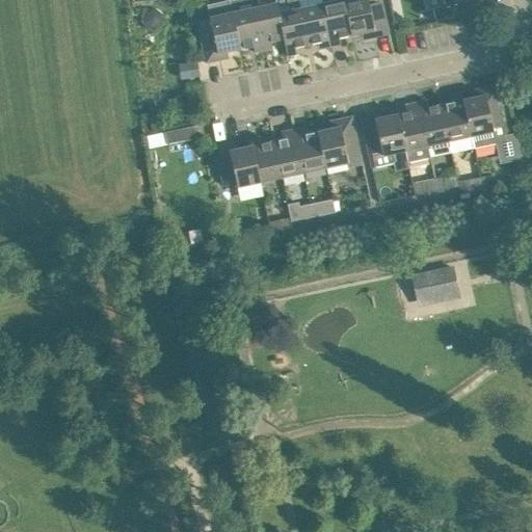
[(206,62),(229,57),(227,51),(239,48),(230,1),(229,0),(223,0),(206,4),(209,20),(196,22),(206,62)]
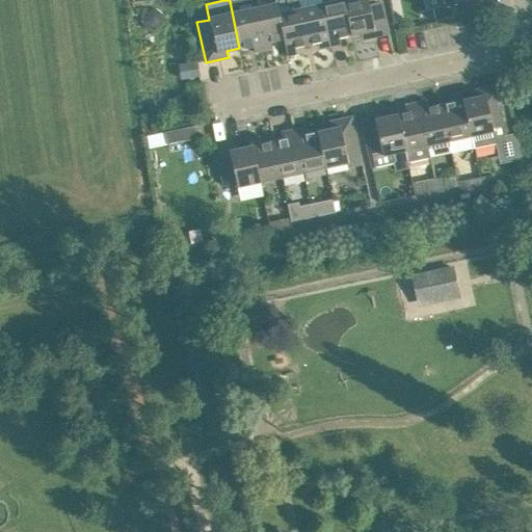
[(251,0),(231,0),(230,0),(230,1),(232,10),(239,48),(253,46),(254,52),(263,50),(254,5),(251,0)]
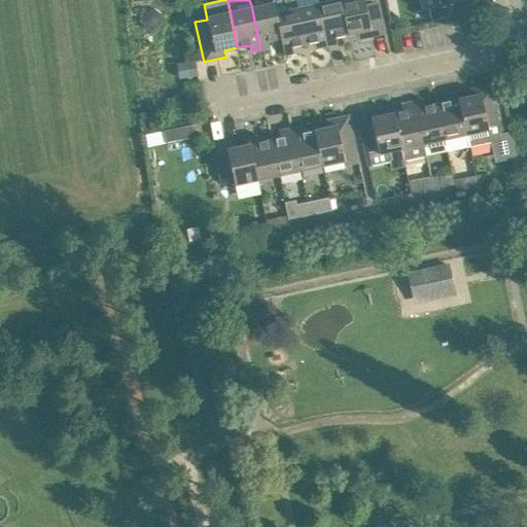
[(272,0),(273,1),(275,11),(280,38),(284,55),(293,53),(292,46),(304,44),(294,0),(272,0)]
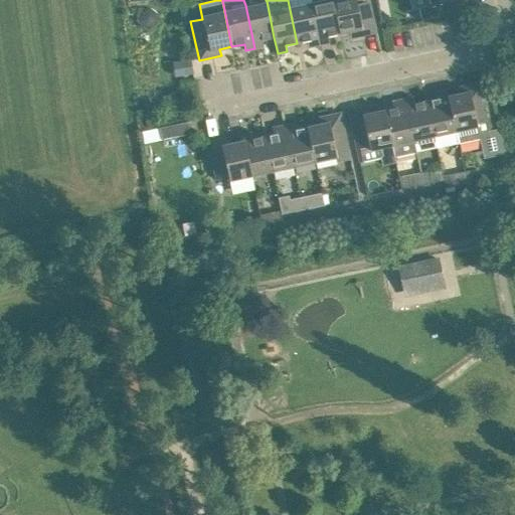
[(311,3),(310,3),(310,0),(288,0),(297,43),(310,40),(312,46),(319,45),(311,3)]
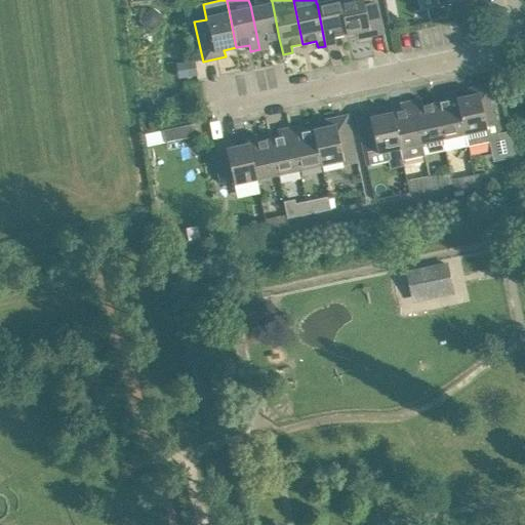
[(334,37),(347,34),(338,0),(328,0),(317,3),(325,46),(335,43),(334,37)]
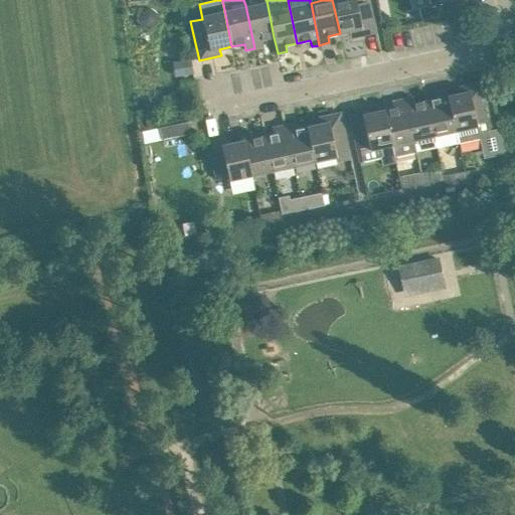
[(376,32),(369,1),(368,0),(332,0),(340,33),(353,31),(354,37),(376,32)]
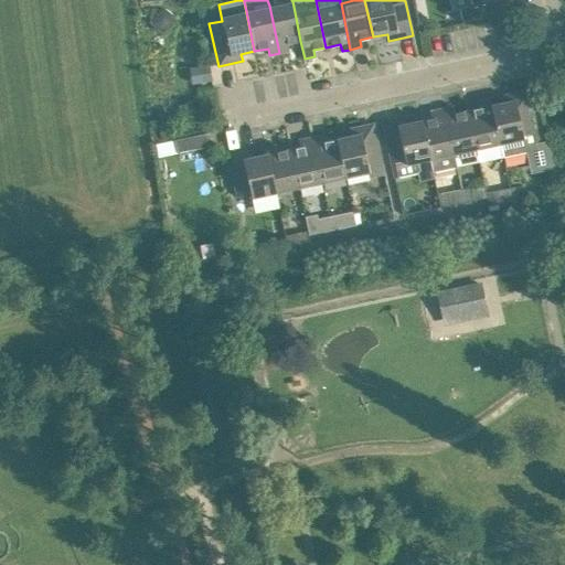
[(452,0),(455,8),(459,8),(462,23),(481,19),(515,11),(512,0),(452,0)]
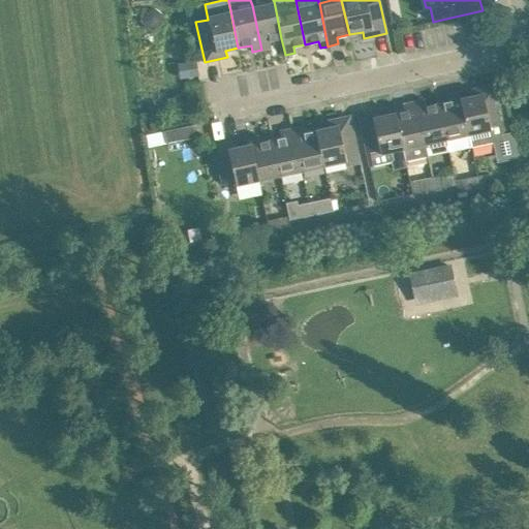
[(281,38),(276,11),(274,1),(252,5),(261,50),(271,48),(270,41),(281,38)]
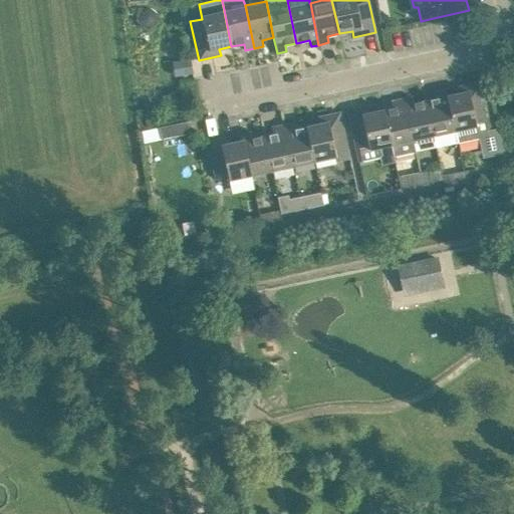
[(455,131),(455,130),(458,144),(479,139),(478,134),(491,131),(480,81),(458,86),(459,92),(448,95),(446,89),(455,131)]
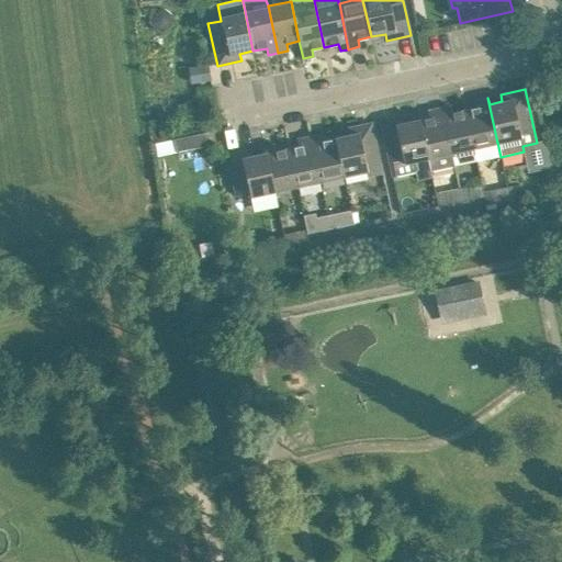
[(496,143),(497,143),(487,98),(478,100),(479,107),(465,110),(474,147),(473,148),(476,161),(499,156),(496,143)]
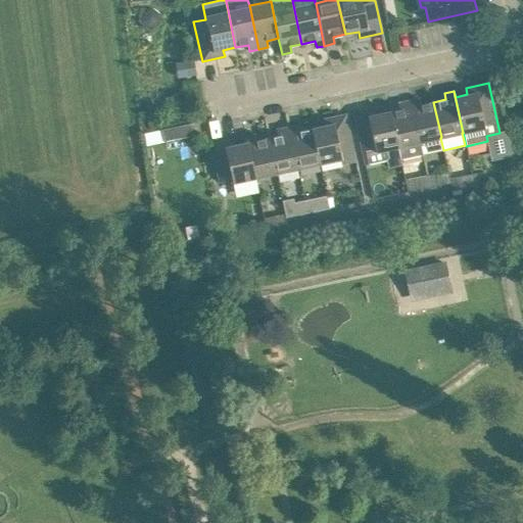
[(441,137),(433,102),(421,104),(419,98),(410,100),(420,142),(440,138),(441,137)]
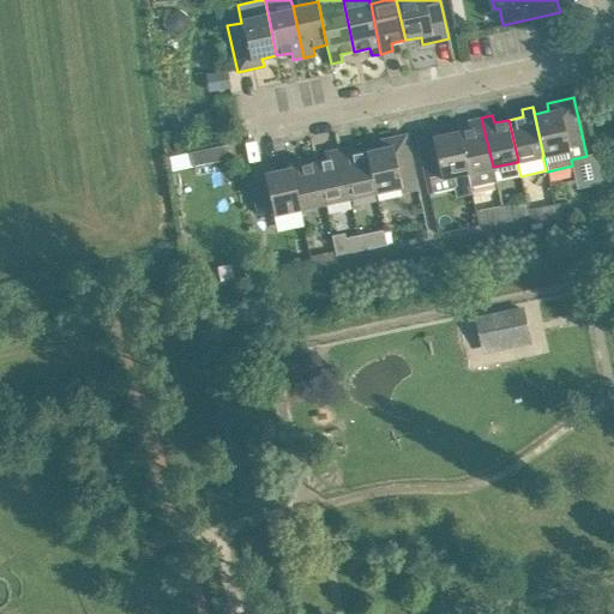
[(469,128),(458,131),(467,173),(470,187),(495,182),(493,167),(481,118),(471,120),(473,127),(469,128)]
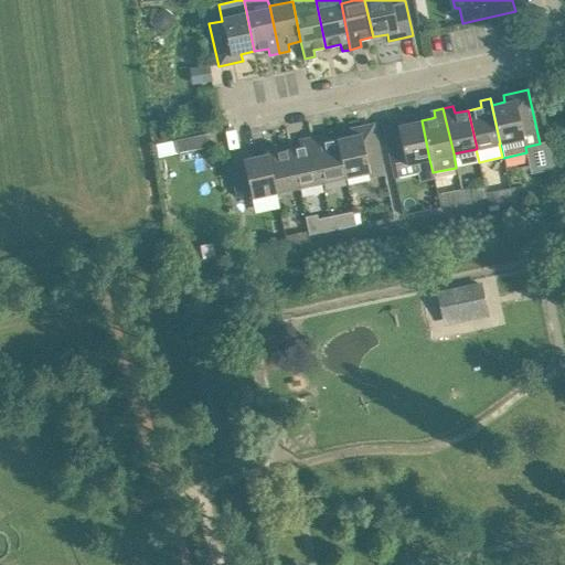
[(408,123),(406,116),(396,119),(398,126),(385,129),(383,121),(382,121),(392,162),(403,160),(404,163),(416,161),(419,180),(434,177),(422,120),(408,123)]
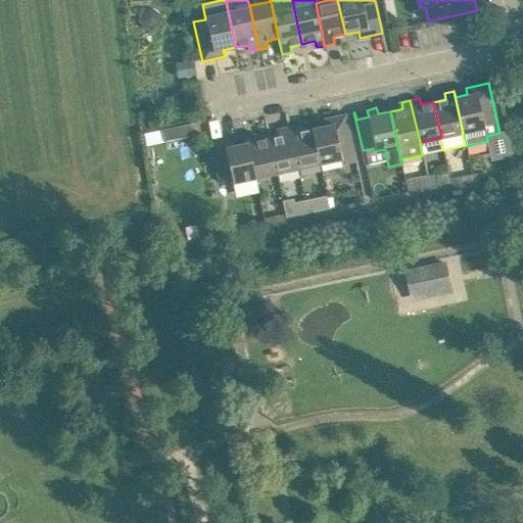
[(320,164),(341,159),(342,163),(357,160),(345,114),(323,119),(324,126),(312,129),(320,164)]
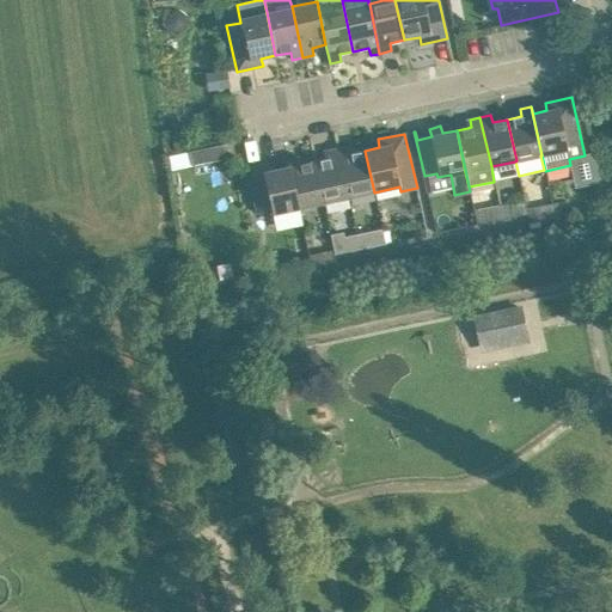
[(374,193),(365,151),(350,153),(349,146),(337,148),(348,199),(374,193)]
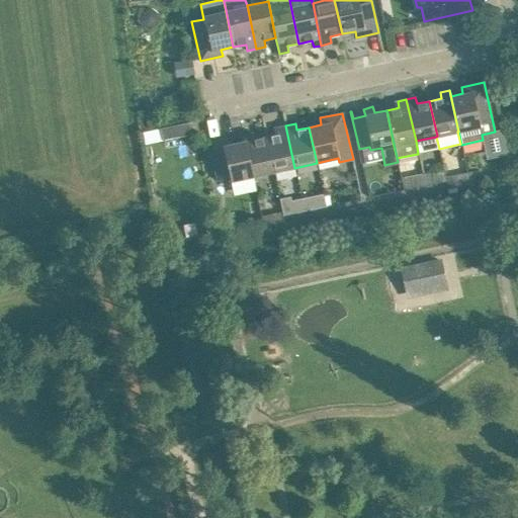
[(273,172),(294,168),(285,125),(277,127),(278,134),(265,137),(273,172)]
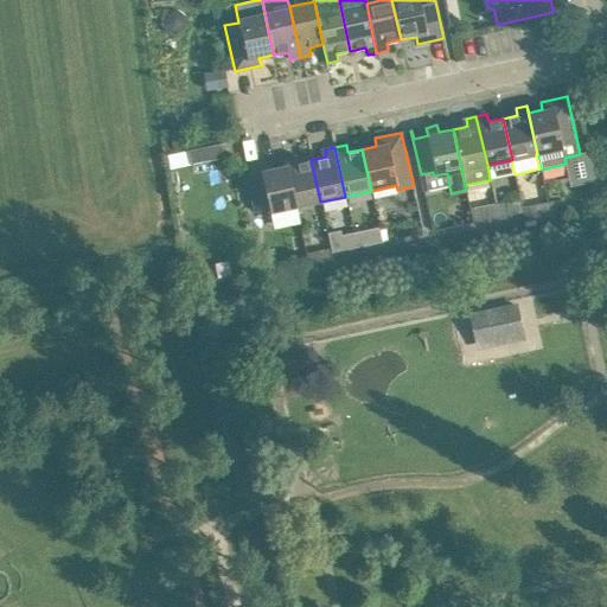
[(320,202),(311,160),(298,163),(295,155),(285,158),(296,208),(320,202)]
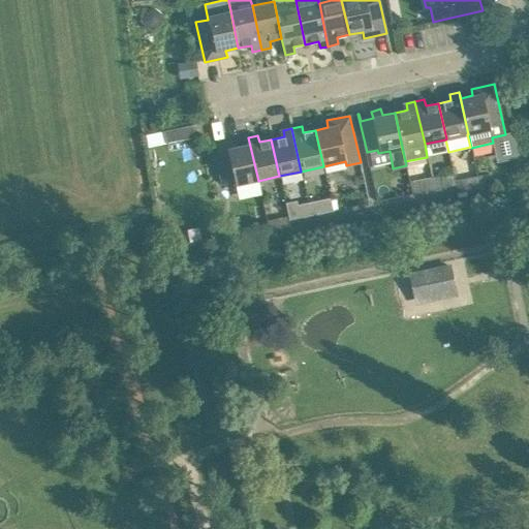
[(235,186),(258,181),(248,137),(249,144),(238,147),(236,141),(213,145),(222,184),(234,182),(235,186)]
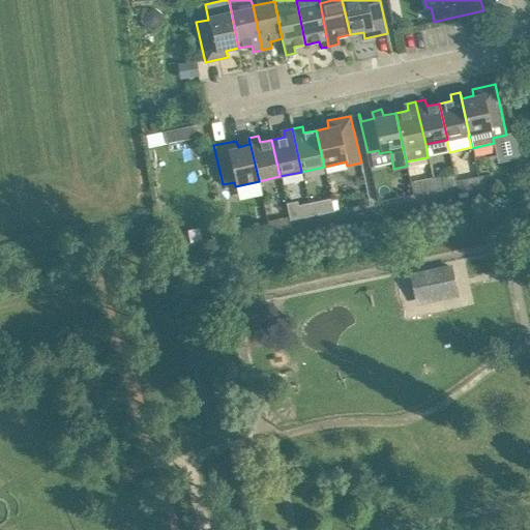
[(478,176),(480,188),(492,186),(490,174),(478,176)]
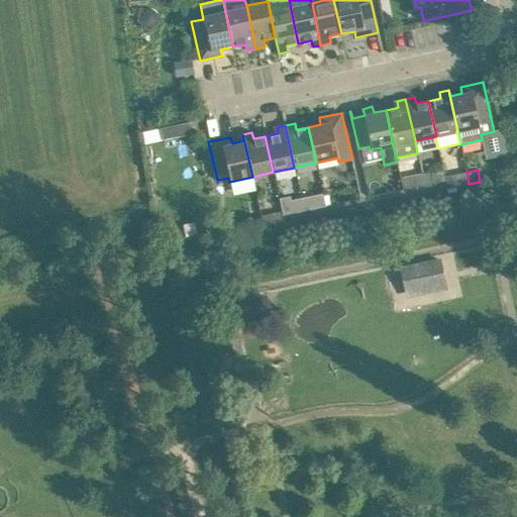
[(436,183),(436,182),(433,172),(422,174),(424,185),(436,183)]
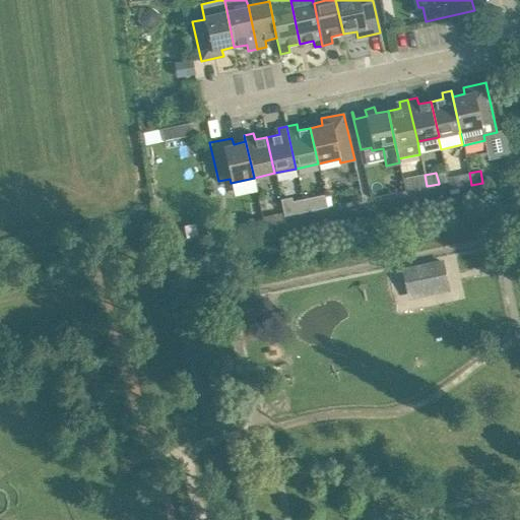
[(449,190),(471,185),(469,173),(446,178),(449,190)]
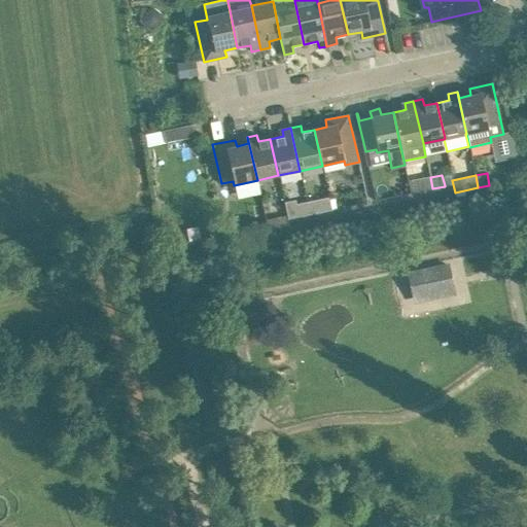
[(409,194),(432,188),(430,177),(419,180),(419,178),(406,180),(409,194)]
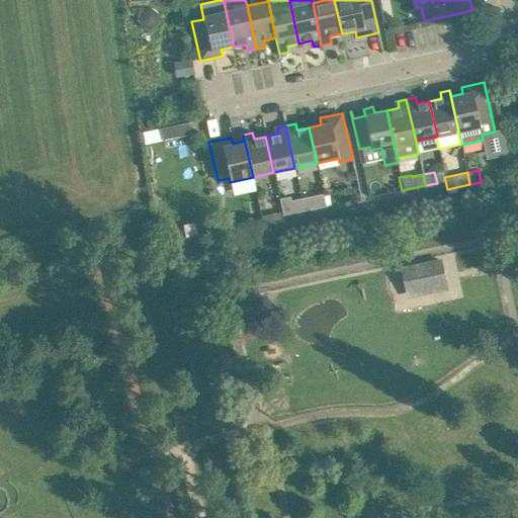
[(315,195),(301,198),(304,210),(317,207),(315,195)]
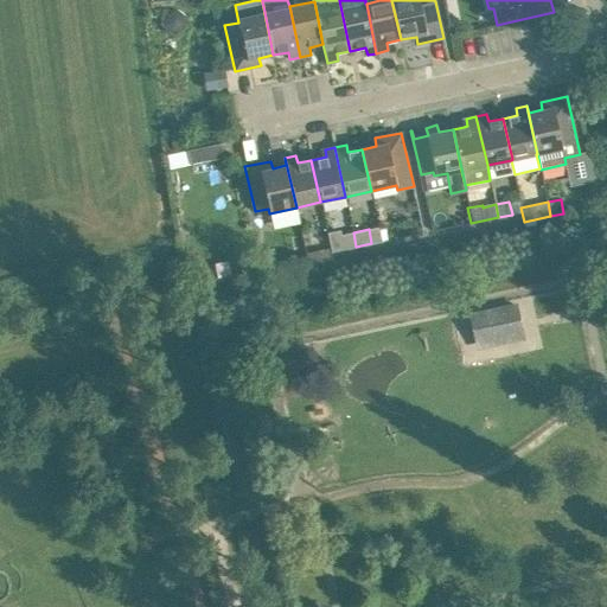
[(340,230),(327,232),(330,247),(331,251),(356,247),(353,232),(342,235),(340,230)]
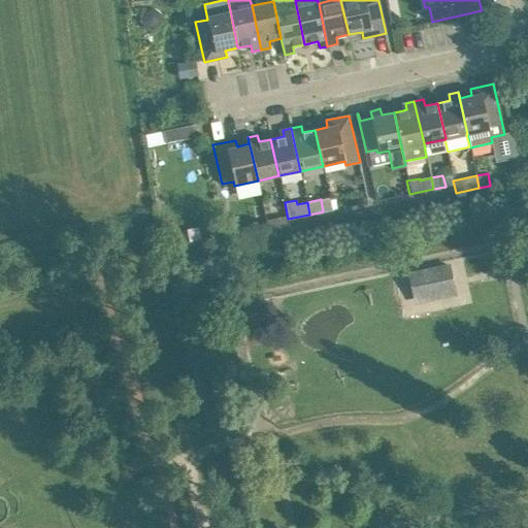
[(288,220),(287,215),(277,217),(277,216),(266,219),(268,231),(289,226),(288,222),(289,222),(288,220)]
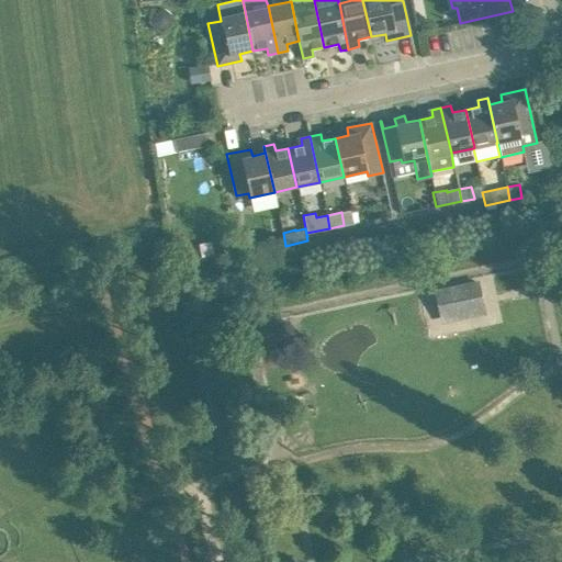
[(436,292),(440,316),(483,307),(478,283),(436,292)]
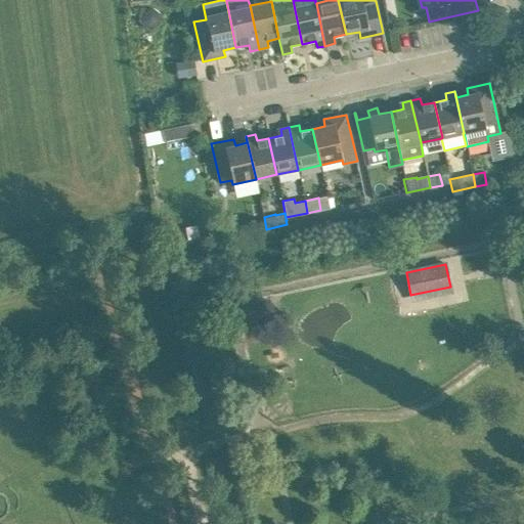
[(257,303),(246,305),(248,317),(260,315),(257,303)]
